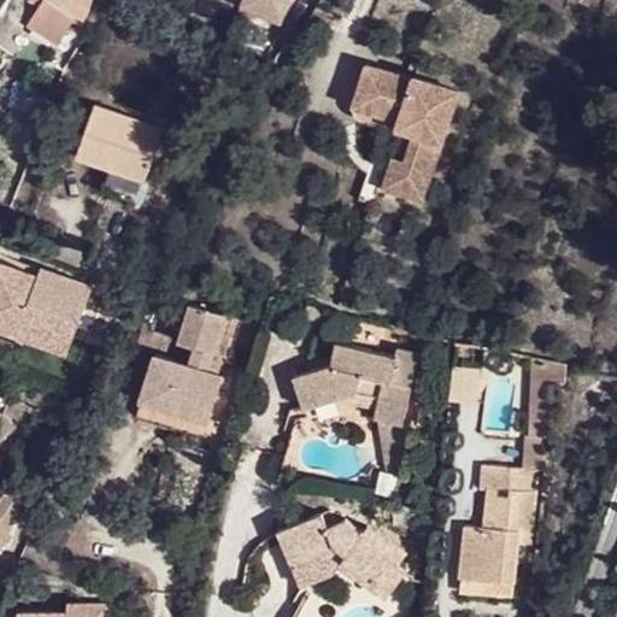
[(84,0),(42,0),(36,11),(65,30),(84,0)]
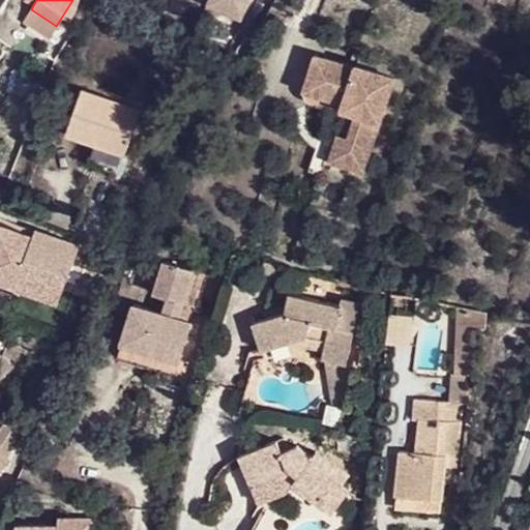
[(243,2),(239,0),(201,0),(200,3),(233,22),(243,2)]
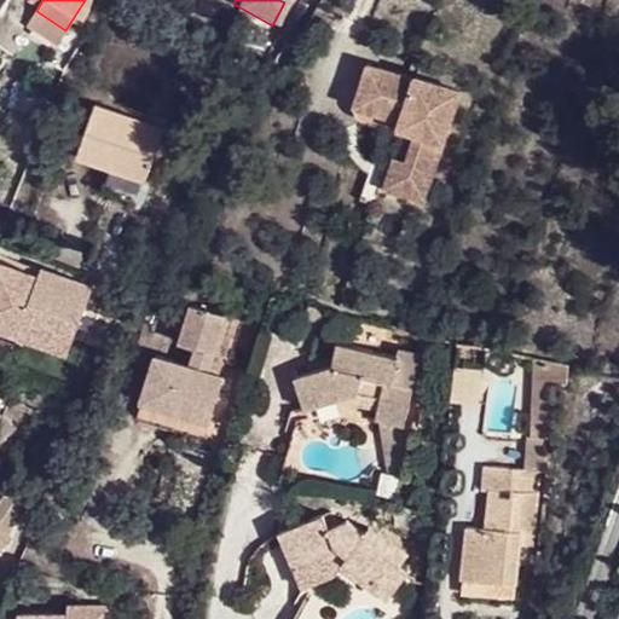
[(65,30),(36,11),(29,22),(58,41),(65,30)]
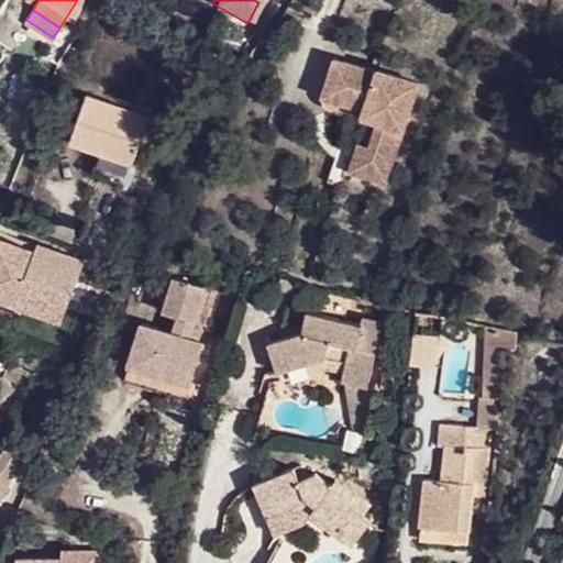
[(323,92),(329,73),(320,69),(315,89),(323,92)]
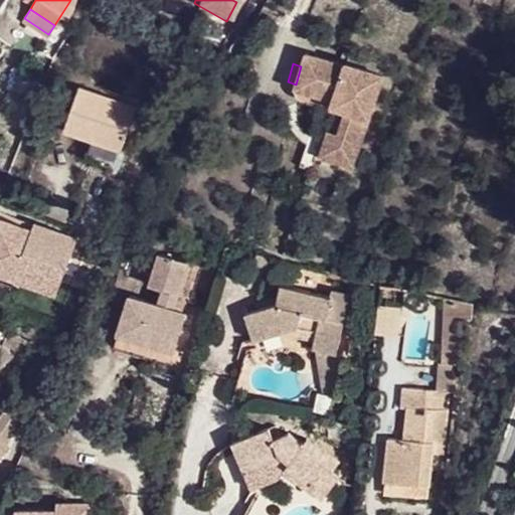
[(333,74),(301,66),(296,84),(288,81),(279,109),(320,122),(321,118),(322,111),(337,116),(335,123),(330,139),(336,155),(331,171),(344,176),(372,83),(334,72),(333,74)]
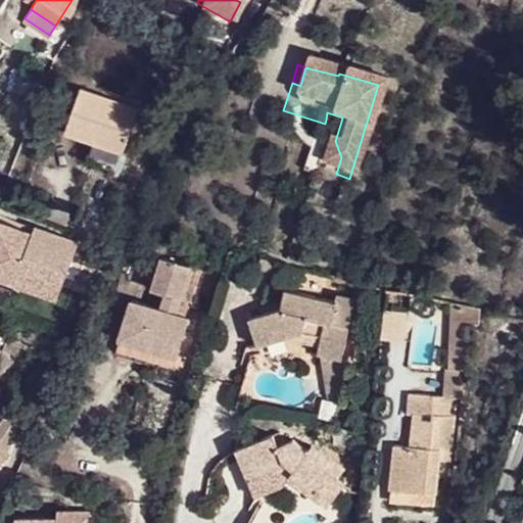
[(111,98),(81,88),(63,133),(89,141),(82,161),(120,175),(127,154),(123,150),(137,112),(110,101),(111,98)]
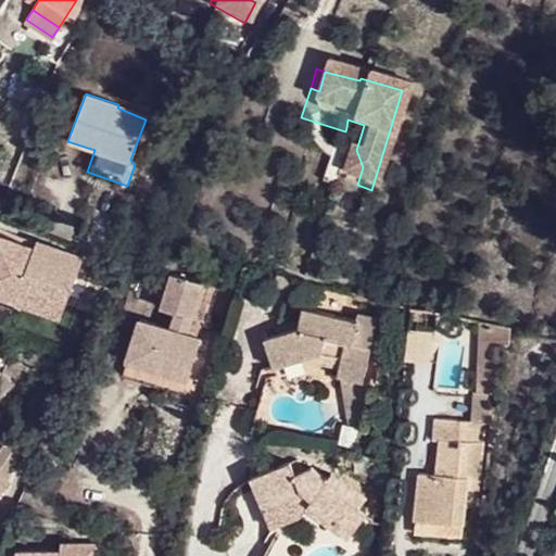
[(364,125),(348,119),(346,127),(362,133),(364,125)]
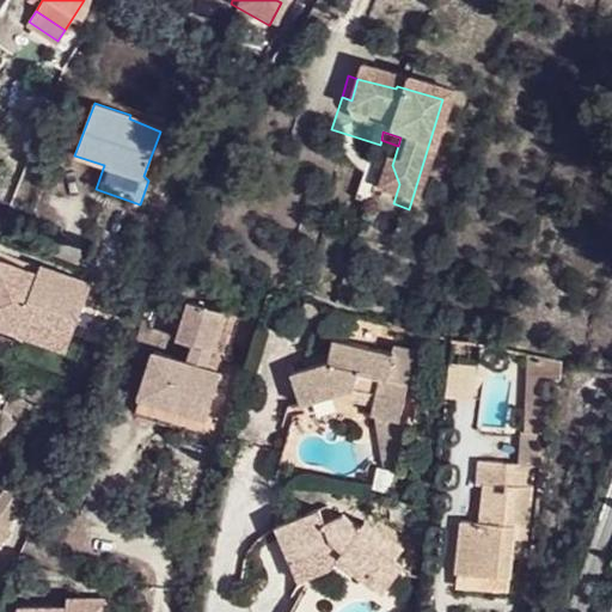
[(399,184),(392,165),(380,161),(369,196),(393,203),(399,184)]
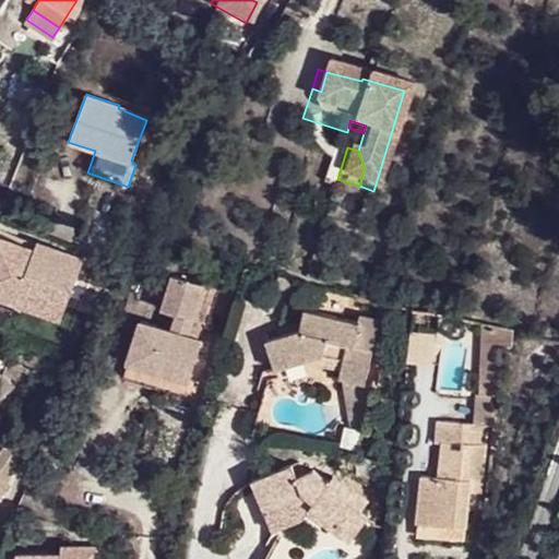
[(26,242),(0,232),(0,293),(16,299),(20,289),(67,306),(85,258),(38,240),(37,246),(34,253),(23,249),(26,242)]
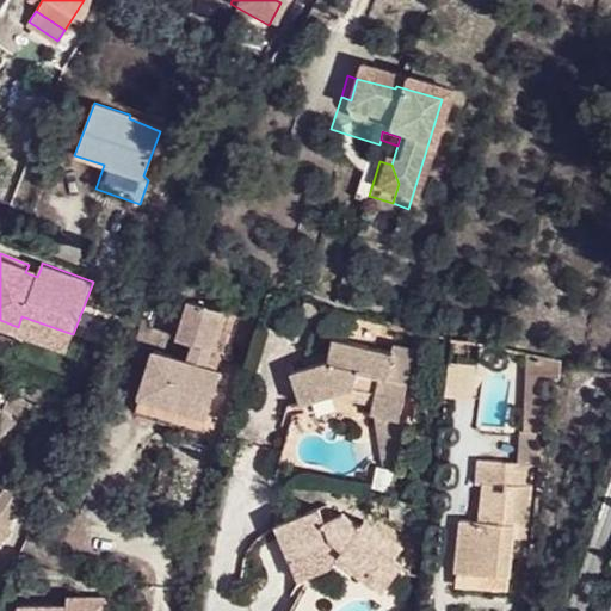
[(41,269),(29,265),(25,272),(37,277),(41,269)]
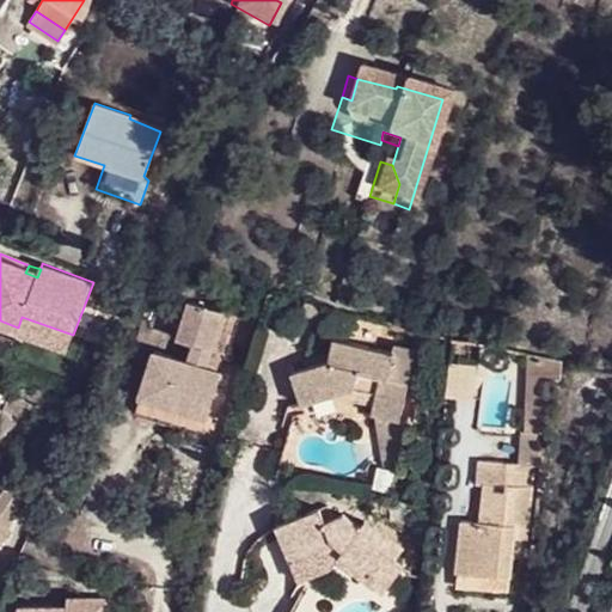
[(194,378),(197,369),(215,311),(181,300),(167,337),(184,343),(177,361),(144,350),(128,398),(177,414),(172,428),(202,438),(208,422),(201,420),(184,414),(187,404),(203,410),(212,384),(194,378)]
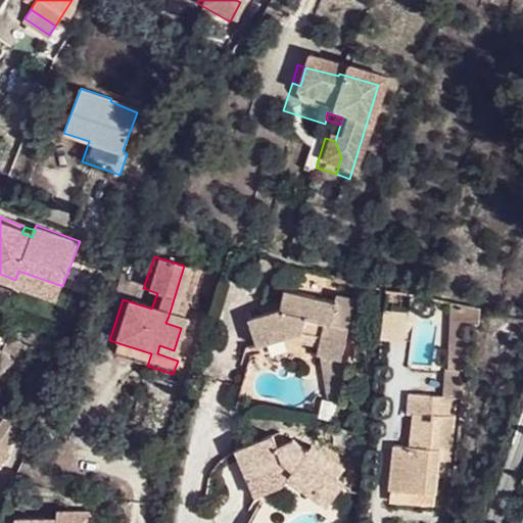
[(57,297),(62,286),(18,271),(15,280),(57,297)]
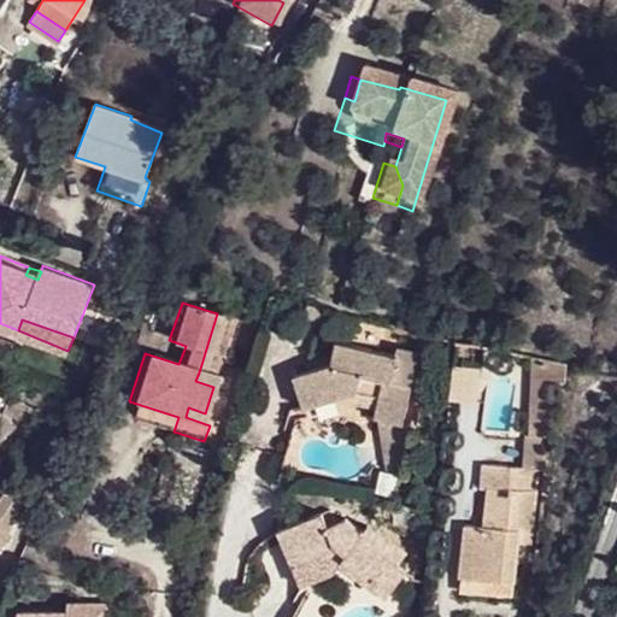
[(0,335),(0,358),(12,364),(19,344),(0,335)]
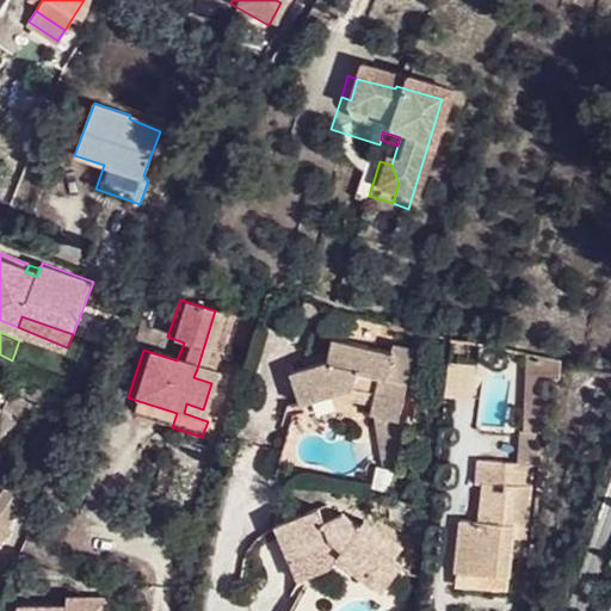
[(297,405),(331,394),(352,387),(375,393),(374,403),(370,414),(400,420),(415,351),(392,346),(390,351),(334,340),(329,360),(289,372),(297,405)]
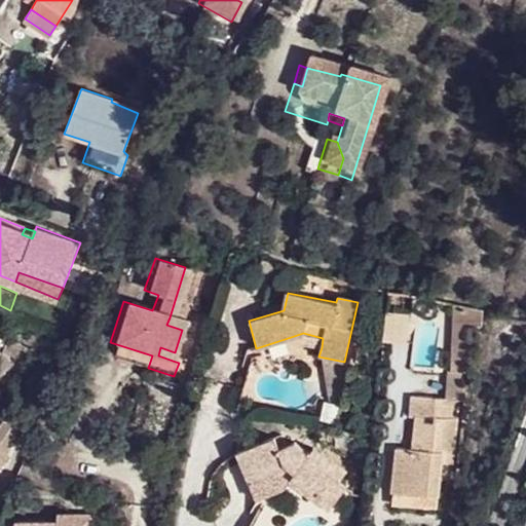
[(446,378),(443,409),(456,410),(463,411),(474,329),(485,330),(487,314),(459,307),(450,378),(446,378)]
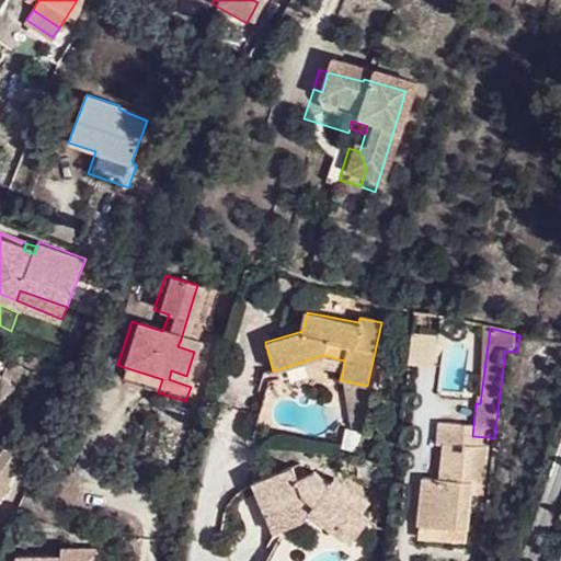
[(197,343),(181,339),(178,346),(194,352),(197,343)]
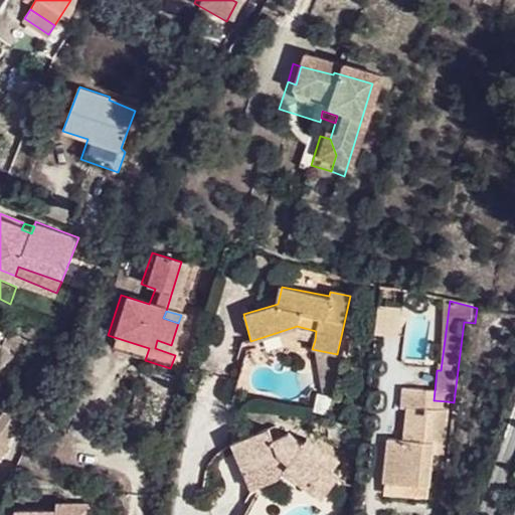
[(279,332),(315,340),(316,331),(297,326),(279,332)]
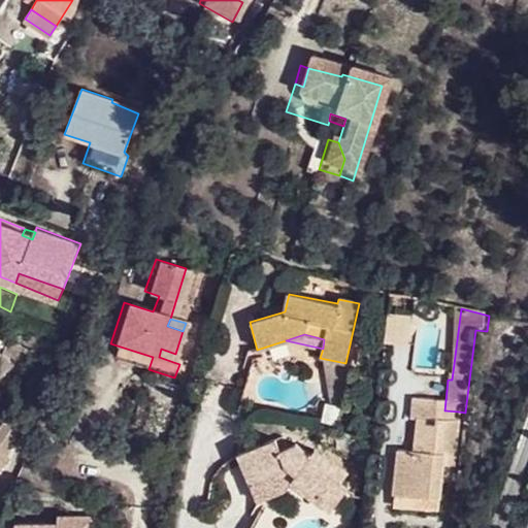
[(106,356),(149,369),(153,357),(110,343),(106,356)]
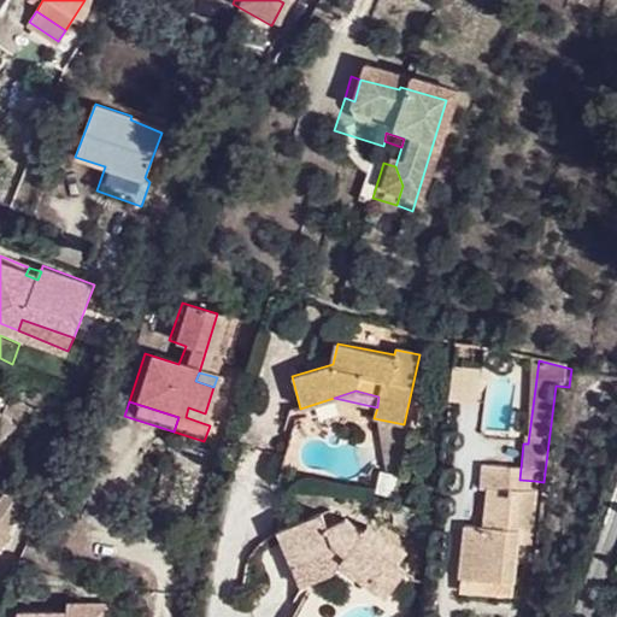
[(203,423),(205,413),(188,407),(186,417),(203,423)]
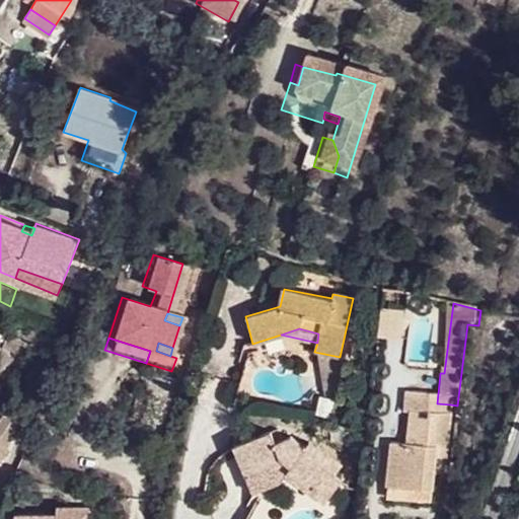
[(344,358),(340,357),(314,352),(323,395),(337,398),(344,358)]
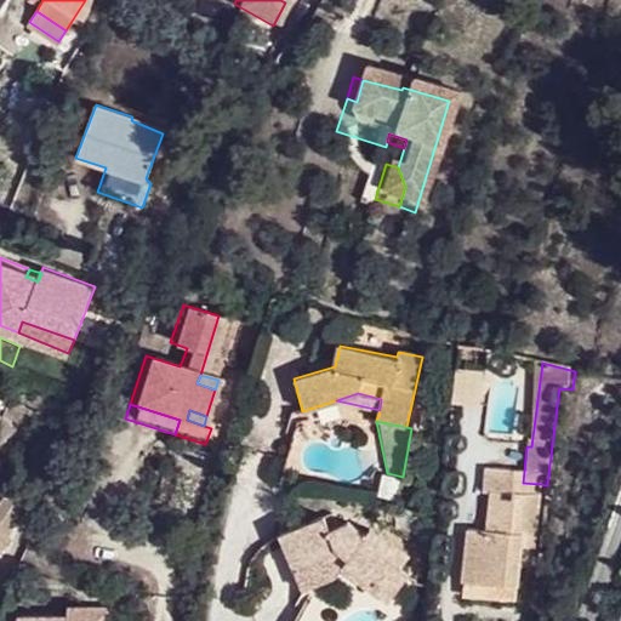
[(467,587),(512,593),(516,559),(517,547),(530,548),(539,484),(523,483),(482,477),(479,495),(490,496),(485,531),(467,529),(459,586),(467,587)]
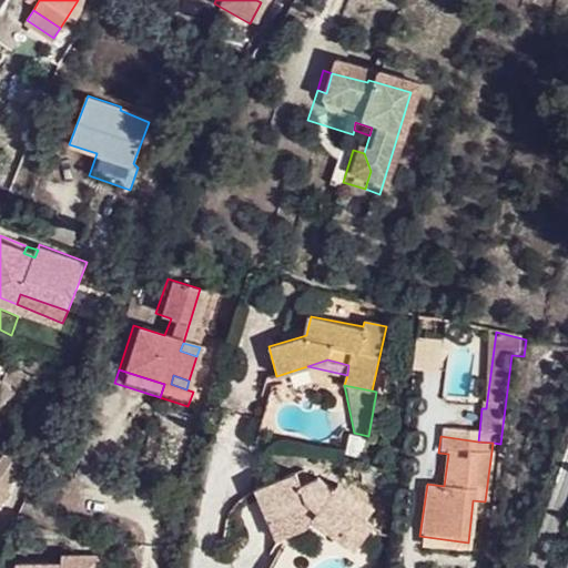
[(19,458),(3,453),(0,459),(0,479),(4,483),(19,458)]
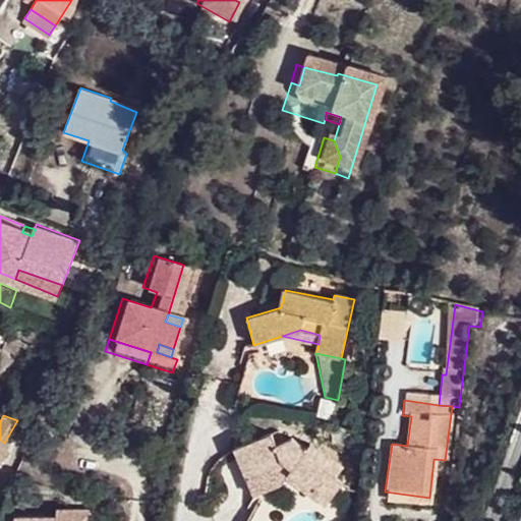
[(247,477),(272,466),(283,460),(292,467),(285,476),(287,477),(312,495),(316,489),(330,499),(342,483),(334,477),(342,466),(308,443),(303,445),(291,435),(274,443),(269,431),(233,448),(247,477)]
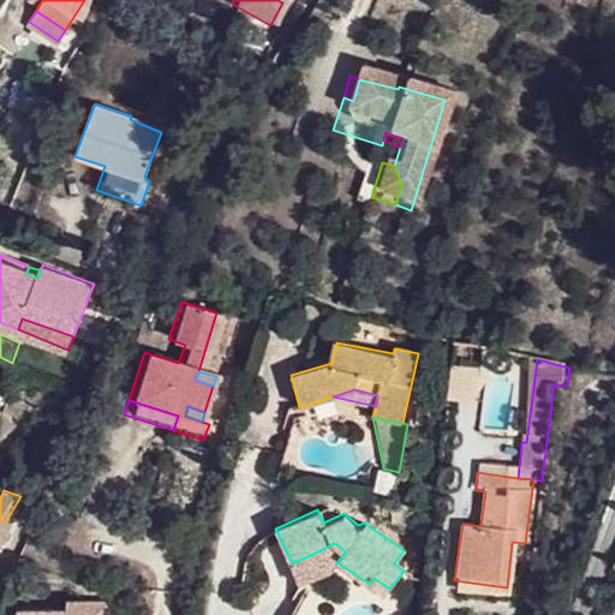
[(512,542),(511,554),(523,556),(525,543),(512,542)]
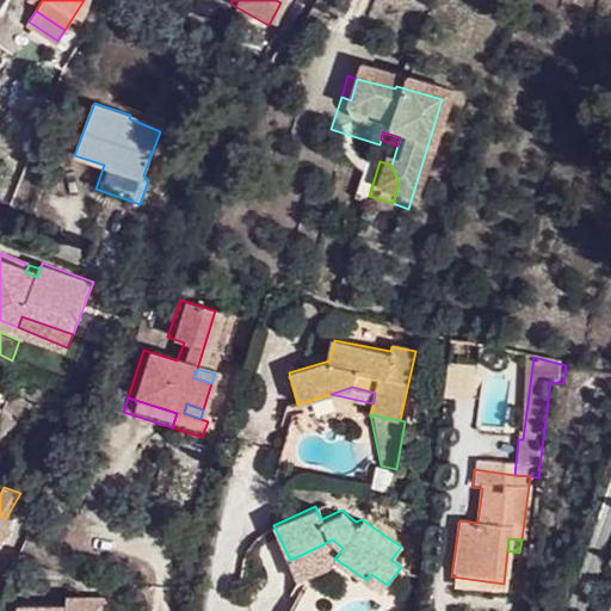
[(319,547),(334,559),(343,548),(332,539),(319,547)]
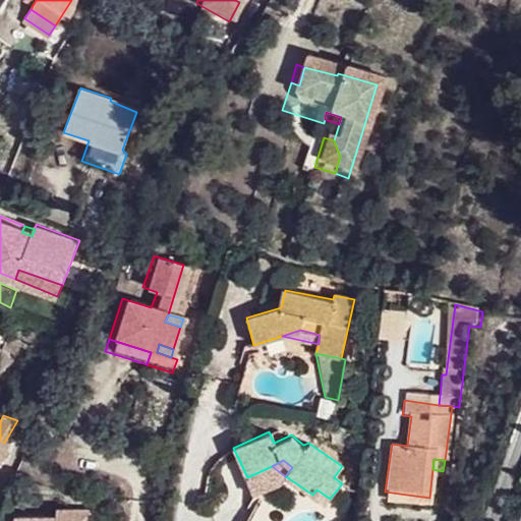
[(285,476),(272,466),(247,477),(259,505),(235,518),(261,520),(269,520),(287,477),(285,476)]
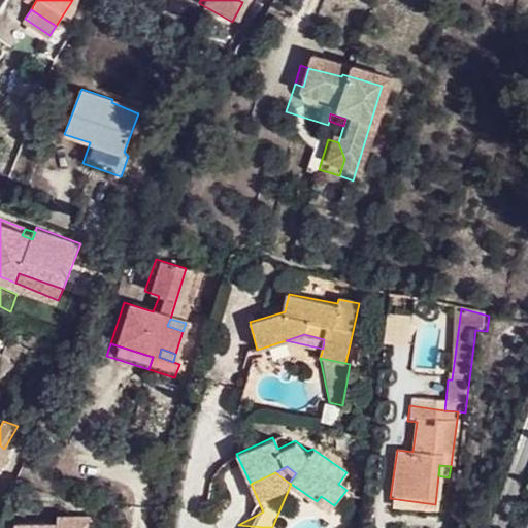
[(330,510),(334,505),(321,496),(317,501),(330,510)]
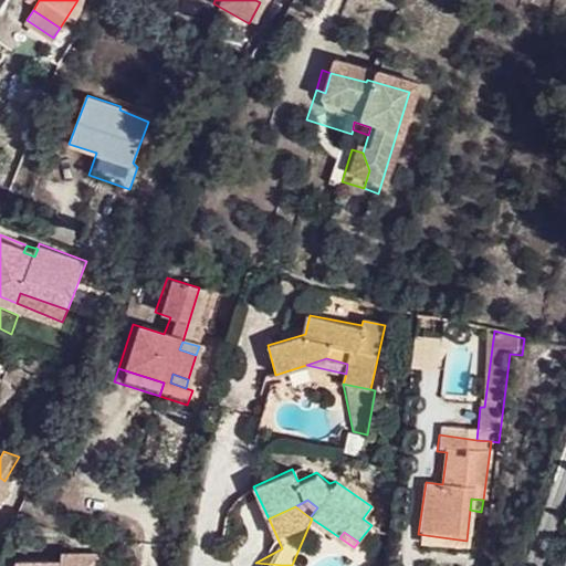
[(423,551),(464,556),(467,541),(426,535),(423,551)]
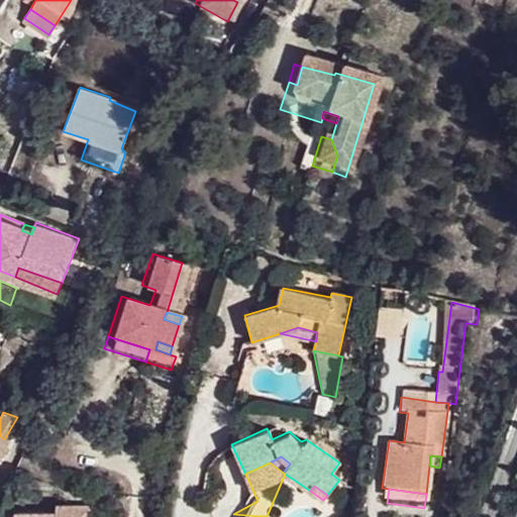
[(90,516),(91,509),(56,507),(55,516),(15,512),(14,516),(90,516)]
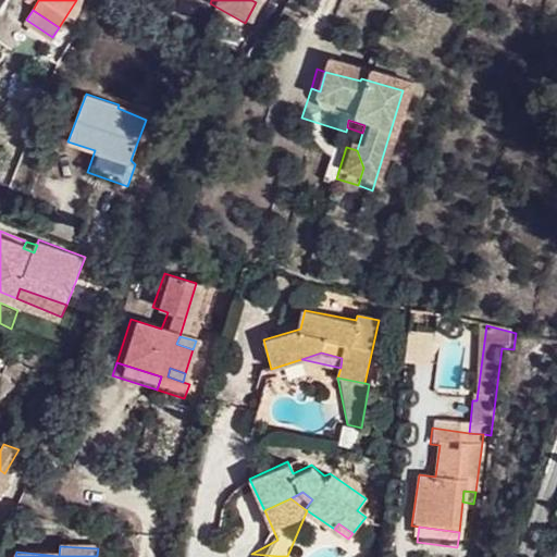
All buildings are outlined.
